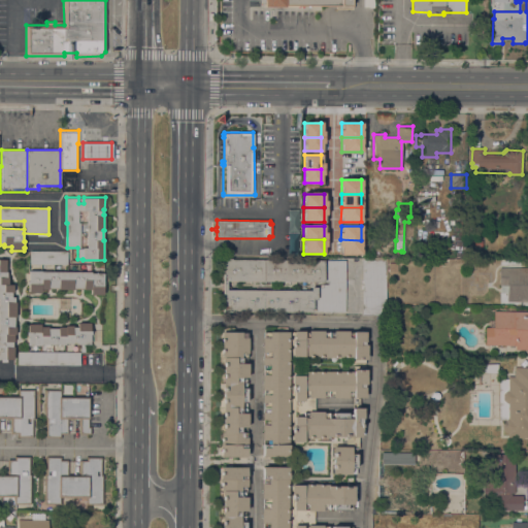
[(340,239),(361,240),(361,254),(340,254),(340,239)]
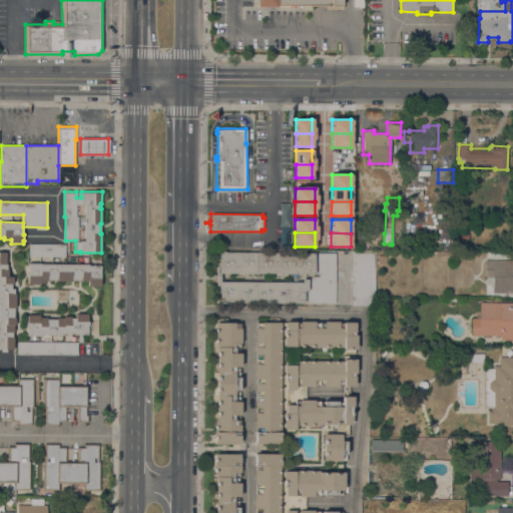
[(29,255),(29,243),(65,243),(65,257),(29,255)]
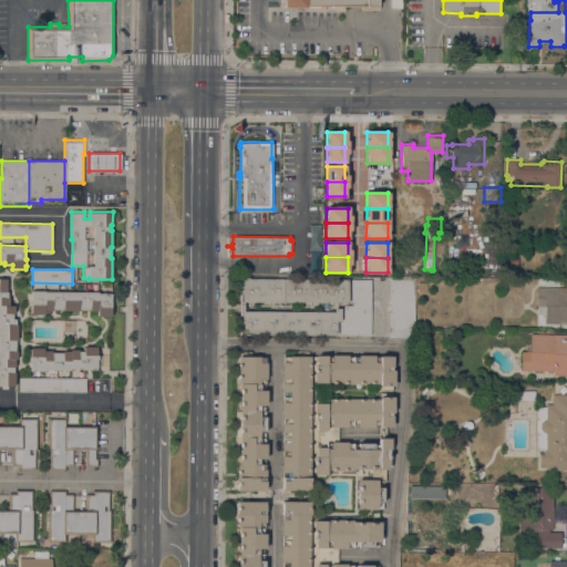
[(0,276),(2,276),(2,278),(7,278),(7,291),(8,291),(8,297),(9,297),(9,306),(14,306),(14,313),(12,313),(12,319),(16,319),(16,325),(17,325),(17,340),(16,340),(16,351),(17,351),(17,359),(16,359),(16,367),(13,367),(13,372),(14,372),(14,385),(8,385),(8,388),(2,388),(2,385),(0,385),(0,276)]
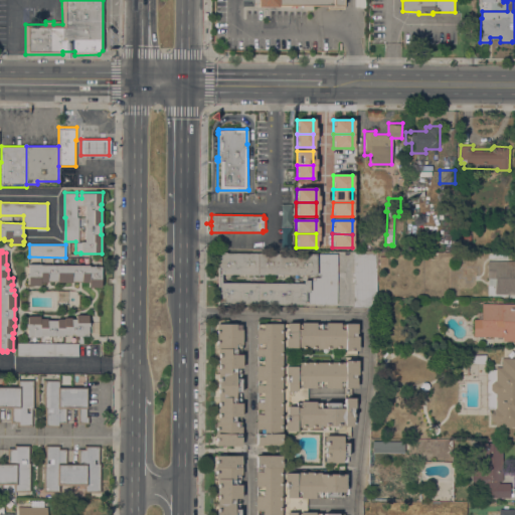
[(216,303),(217,252),(338,253),(337,303),(308,303),(308,293),(305,293),(305,304),(216,303)]
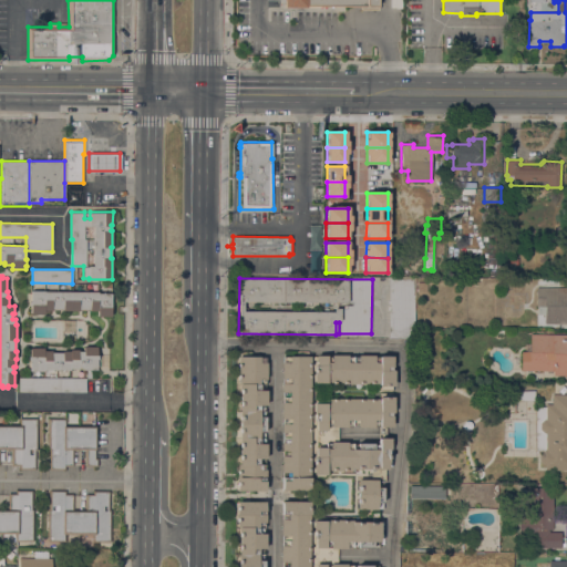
[(390,278),(393,278),(415,278),(414,328),(414,338),(389,338),(390,278)]
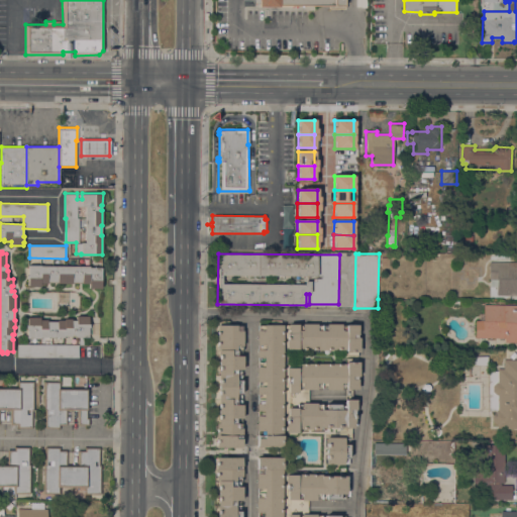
[(389,266),(381,266),(381,256),(389,256),(389,266)]
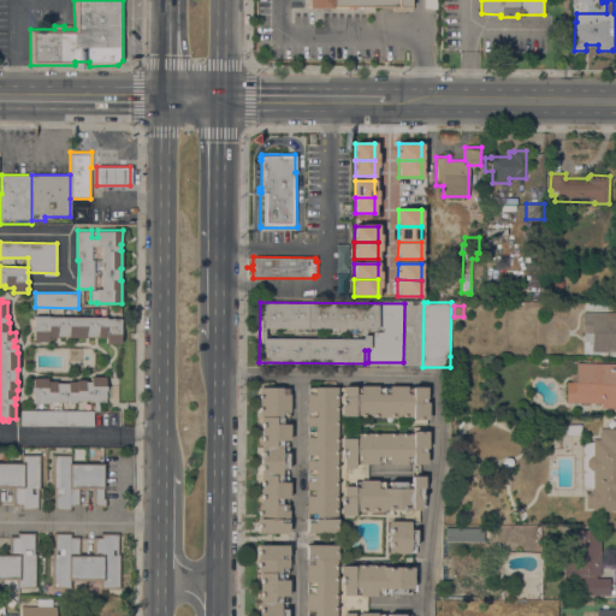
[(592,332),(582,332),(582,312),(615,312),(615,351),(591,351),(592,341),(592,332)]
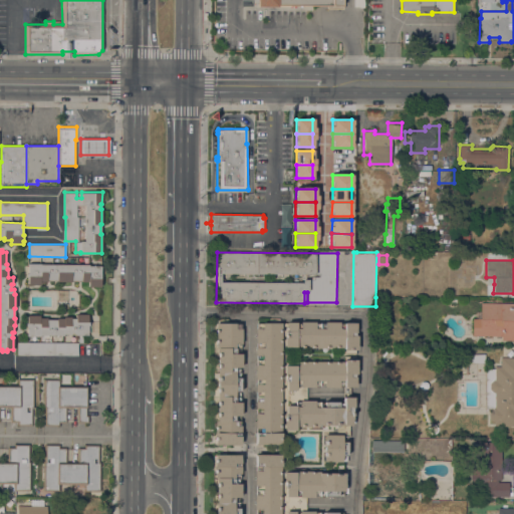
[(88,264),(88,265),(100,266),(100,286),(88,286),(88,281),(81,281),(81,280),(71,280),(71,281),(57,281),(57,280),(47,279),(47,281),(40,281),(40,284),(27,284),(28,276),(26,276),(26,273),(28,273),(28,263),(88,264)]
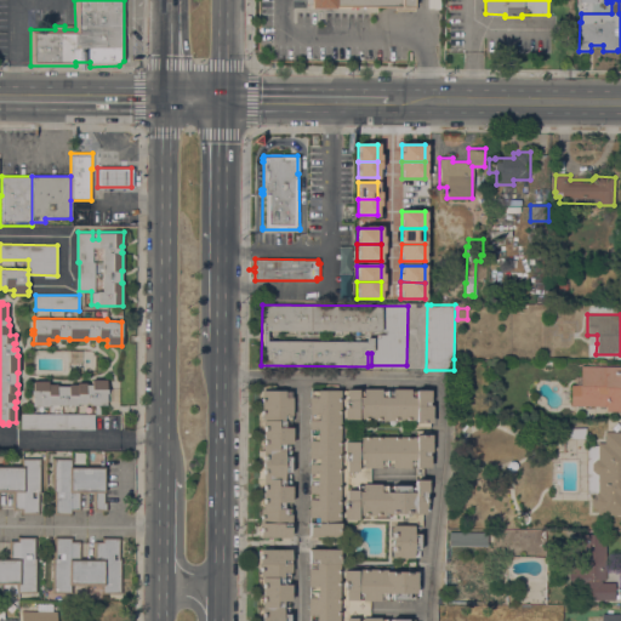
[(620,365),(620,410),(605,410),(605,406),(570,405),(570,385),(575,385),(575,376),(580,376),(580,365),(620,365)]
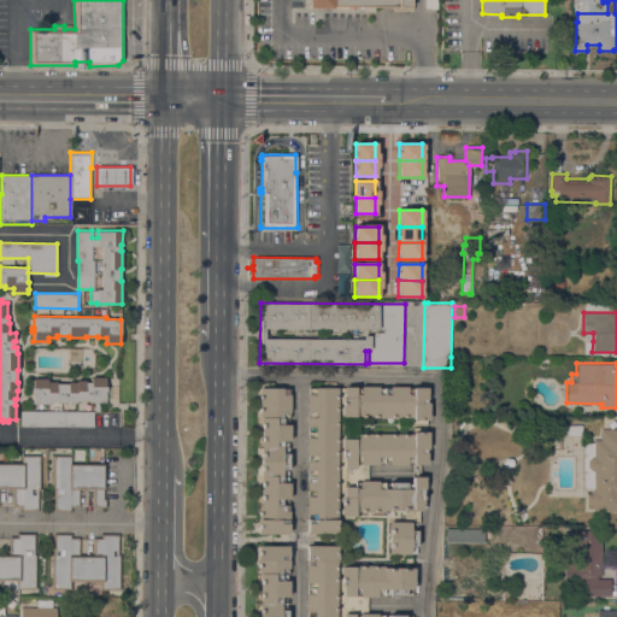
[(107,389),(109,389),(109,399),(105,399),(105,401),(90,401),(90,400),(76,400),(76,401),(47,401),(47,404),(33,404),(33,392),(31,392),(31,387),(33,387),(33,378),(47,378),(47,381),(57,381),(57,383),(68,383),(68,381),(76,381),(76,380),(86,380),(86,382),(90,382),(90,376),(106,377),(106,386),(107,386),(107,389)]
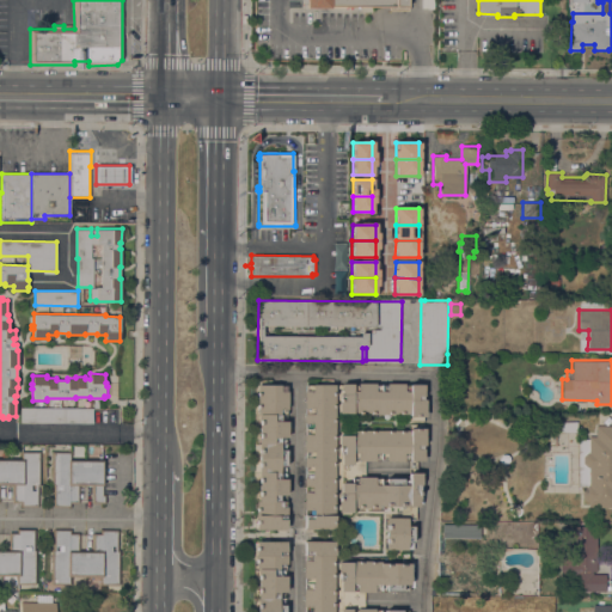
[(335,528),(304,528),(304,491),(305,491),(305,487),(304,487),(304,477),(305,477),(305,466),(304,466),(304,457),(305,457),(305,452),(304,452),(304,434),(306,434),(306,423),(304,423),(304,414),(306,414),(306,408),(305,408),(305,390),(306,390),(306,385),(308,385),(307,380),(334,380),(335,528)]
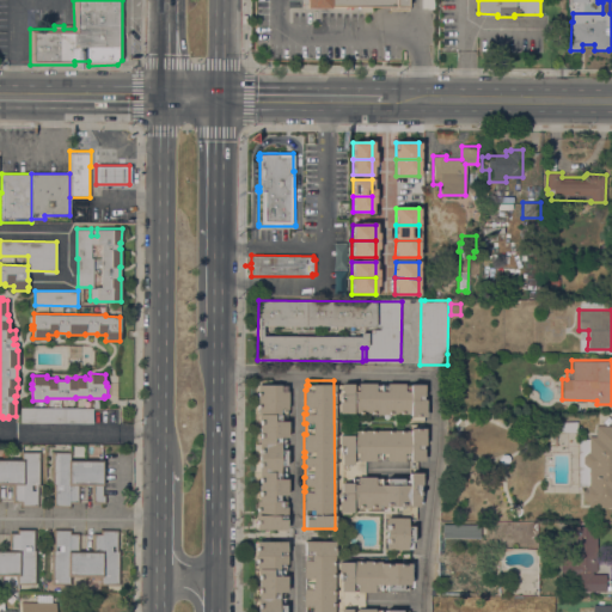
[(423,384),(423,399),(426,399),(426,416),(409,416),(410,414),(340,414),(340,401),(342,401),(342,383),(423,384)]
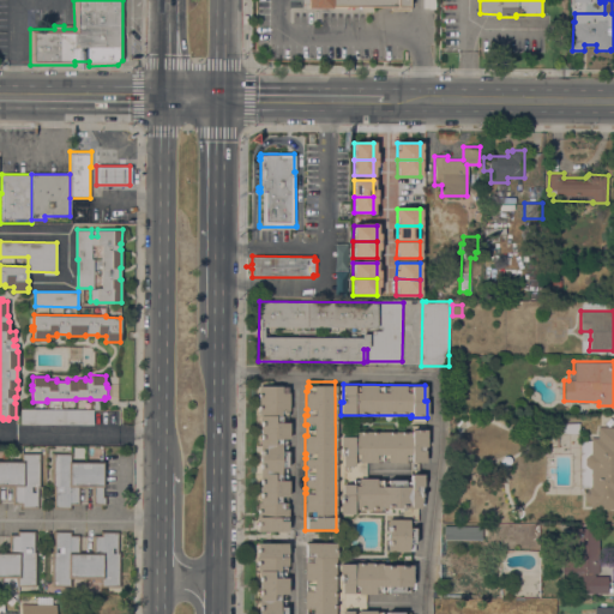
[(257,530),(258,386),(288,386),(287,530),(257,530)]
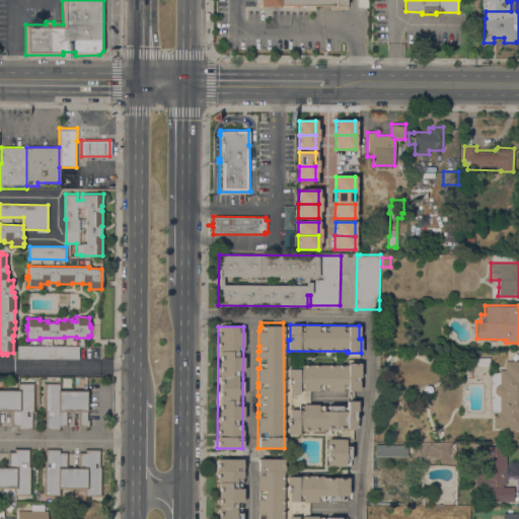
[(17,345),(78,346),(78,358),(17,358),(17,345)]
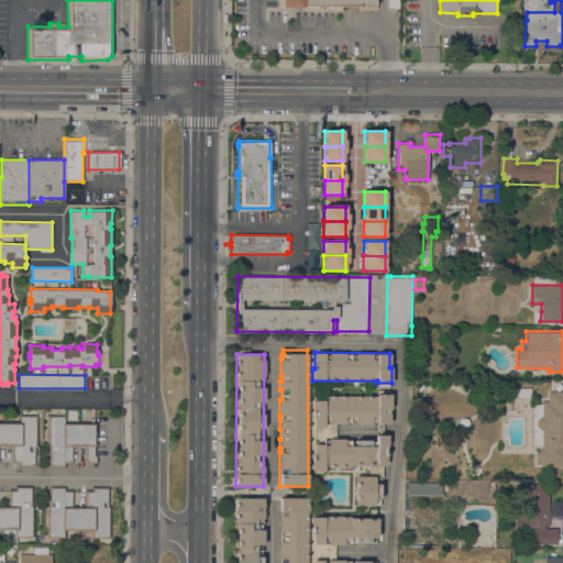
[(531,387),(531,397),(516,397),(516,387),(531,387)]
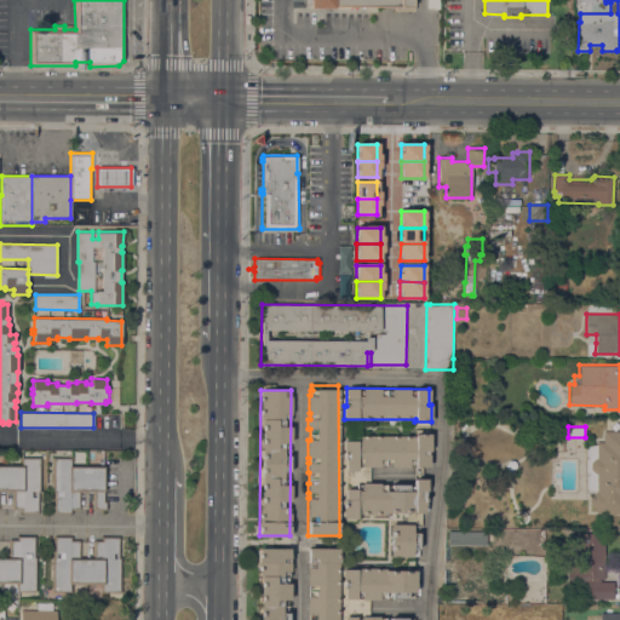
[(619,431),(619,512),(596,512),(596,509),(595,509),(590,504),(590,494),(586,494),(586,445),(597,445),(597,441),(603,441),(603,431),(619,431)]
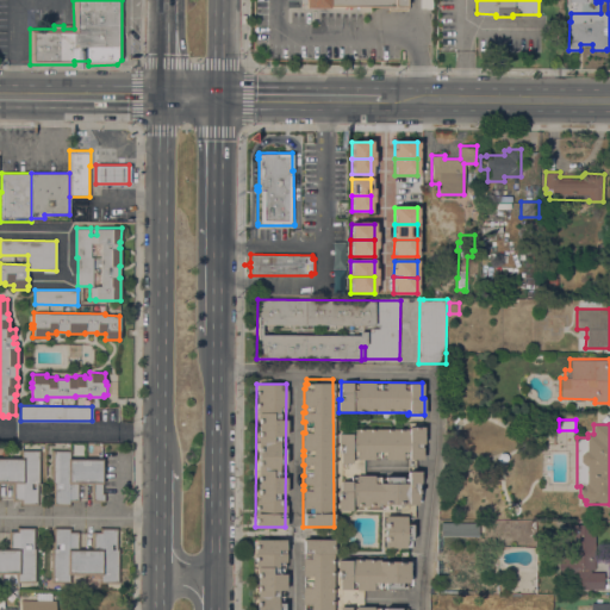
[(350,459),(350,462),(340,462),(340,447),(337,447),(337,434),(350,434),(350,429),(408,429),(408,427),(422,427),(422,459),(350,459)]
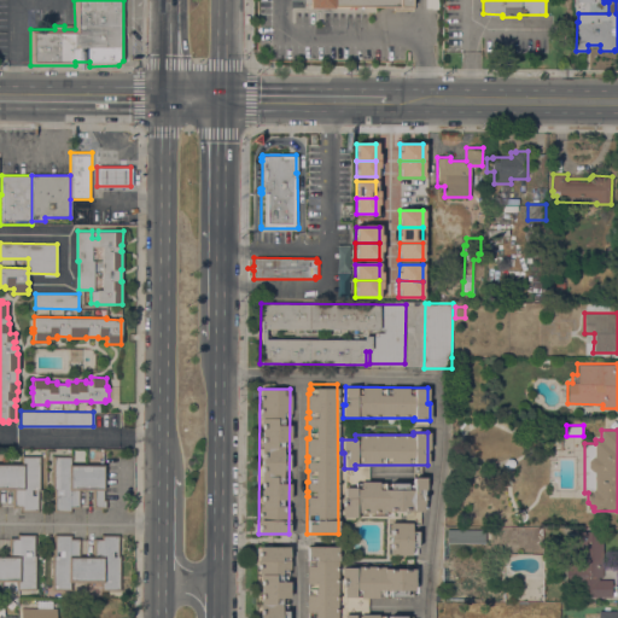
[(21,511),(21,507),(12,507),(12,490),(0,490),(0,464),(21,465),(22,455),(40,455),(40,490),(39,490),(39,511),(21,511)]
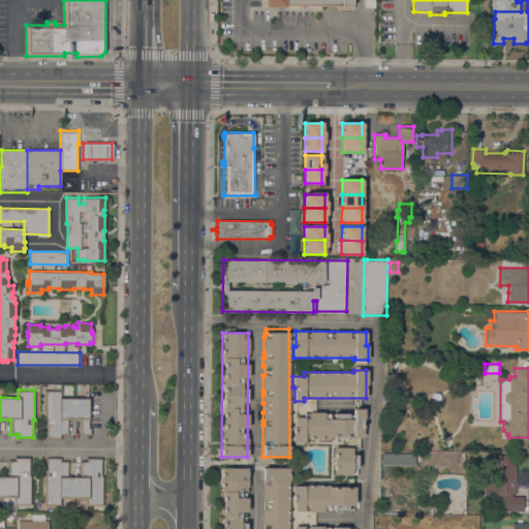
[(45,421),(44,421),(44,390),(61,390),(61,398),(89,399),(89,427),(91,427),(91,434),(79,434),(79,419),(68,419),(67,434),(61,434),(61,437),(45,437),(45,421)]
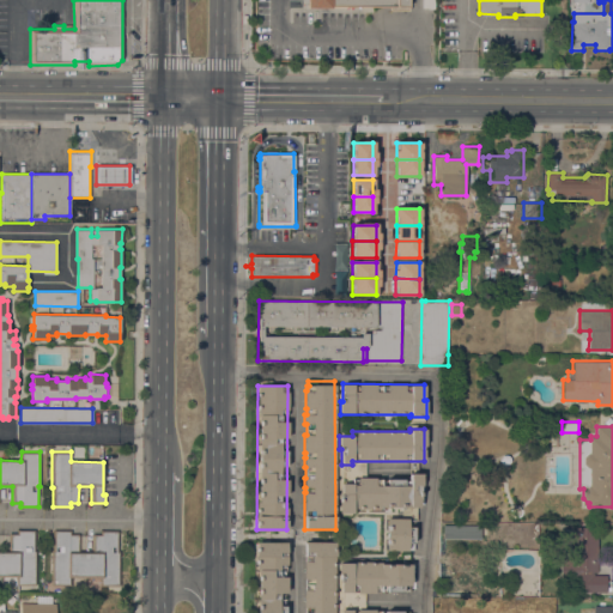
[(339,513),(339,501),(341,501),(341,484),(352,483),(352,478),(358,478),(358,477),(376,477),(376,479),(410,479),(410,473),(422,473),(423,485),(420,485),(420,508),(417,508),(417,520),(413,520),(414,550),(407,550),(386,550),(387,517),(401,517),(401,509),(353,508),(353,513),(339,513)]
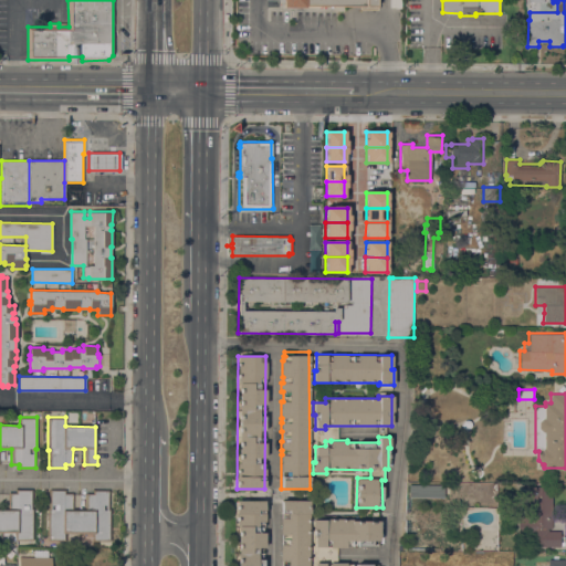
[(409,498),(409,484),(444,484),(443,498),(409,498)]
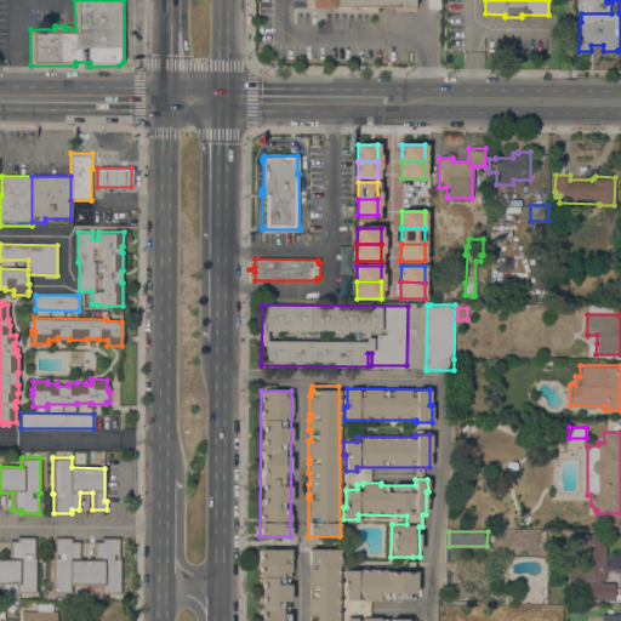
[(580,598),(580,588),(567,588),(568,564),(580,564),(580,543),(570,543),(570,534),(580,534),(580,533),(605,533),(605,579),(600,579),(600,581),(614,582),(614,599),(580,598)]
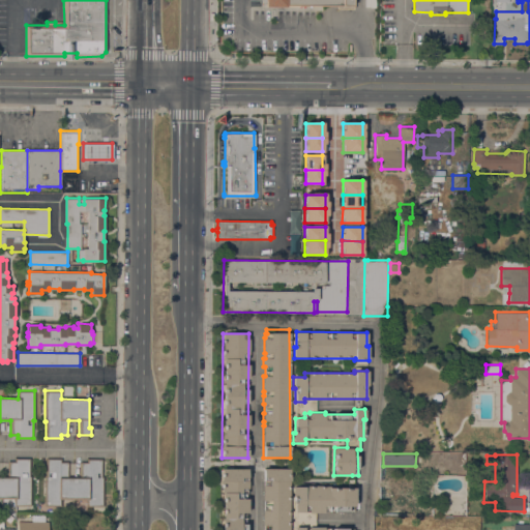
[(0,458),(3,458),(3,462),(7,462),(7,461),(15,461),(15,457),(30,457),(30,475),(31,475),(31,506),(15,505),(15,498),(0,497),(0,458)]
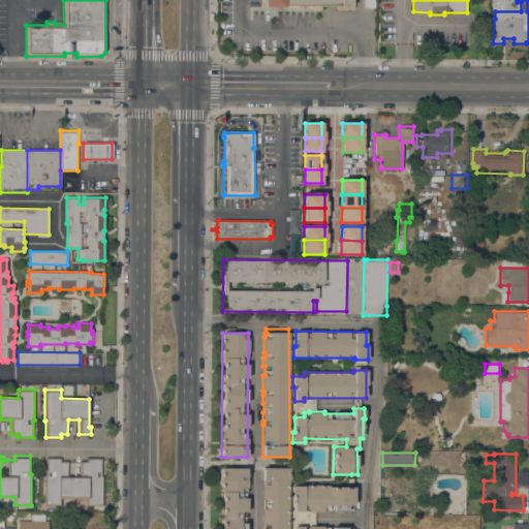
[(43,505),(44,474),(45,474),(45,457),(61,457),(61,460),(68,460),(68,461),(72,462),(72,459),(74,459),(74,461),(80,462),(80,460),(86,461),(87,457),(102,457),(101,474),(103,474),(102,505),(86,505),(86,497),(61,497),(61,505),(43,505)]
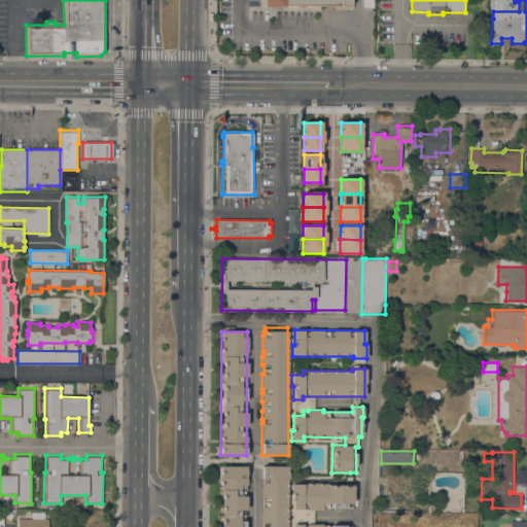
[(219,526),(221,465),(246,465),(246,478),(247,478),(245,526),(219,526)]
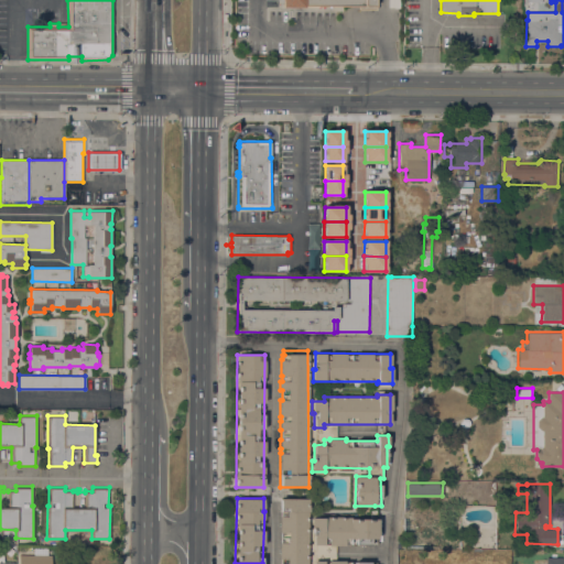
[(279,563),(280,516),(280,498),(307,498),(307,563),(279,563)]
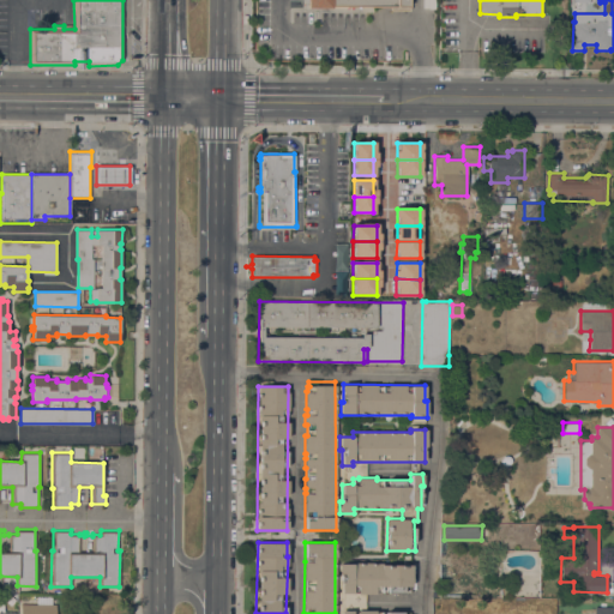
[(410,593),(366,591),(365,611),(381,611),(381,613),(386,613),(386,611),(403,611),(403,613),(341,613),(341,609),(342,609),(343,593),(341,593),(342,577),(338,577),(339,563),(403,564),(403,553),(410,553),(410,564),(411,564),(410,593)]
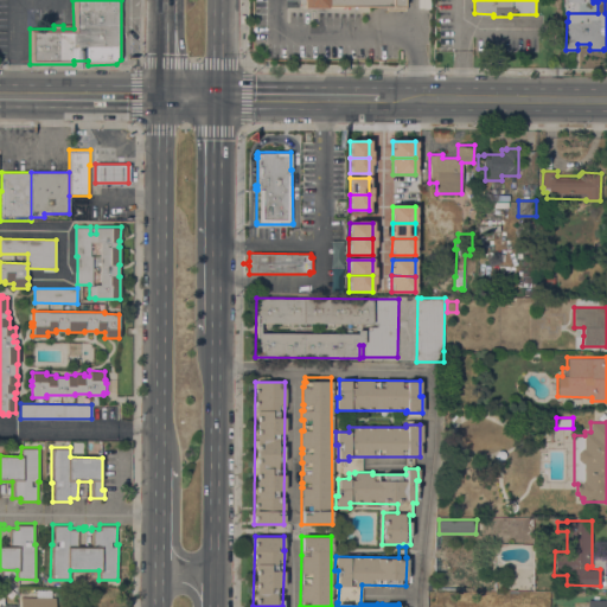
[(36,596),(36,589),(51,589),(51,598),(56,598),(56,606),(20,606),(20,596),(36,596)]
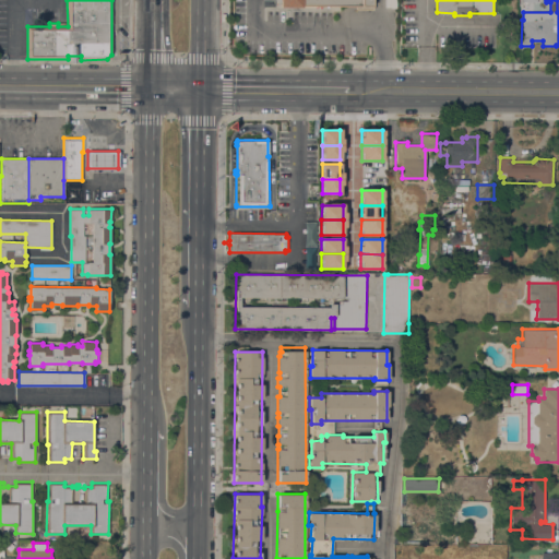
[(13,556),(13,558),(0,558),(0,548),(3,548),(3,556),(13,556)]
